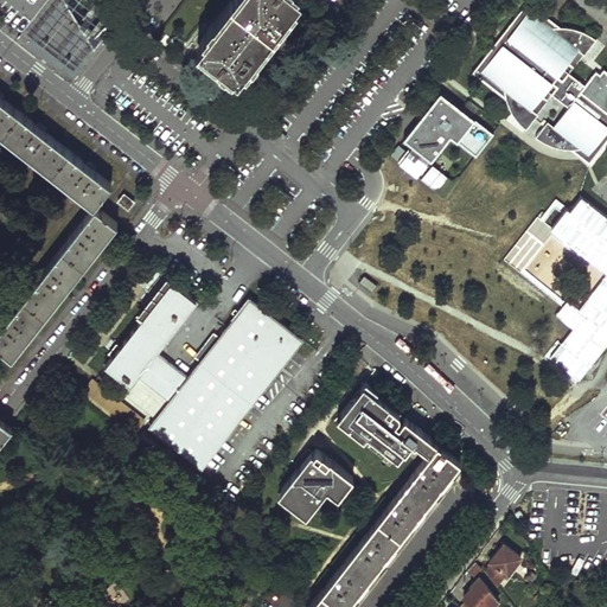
[(289,0),(241,0),(196,58),(235,89),(263,53),(299,7),(289,0)]
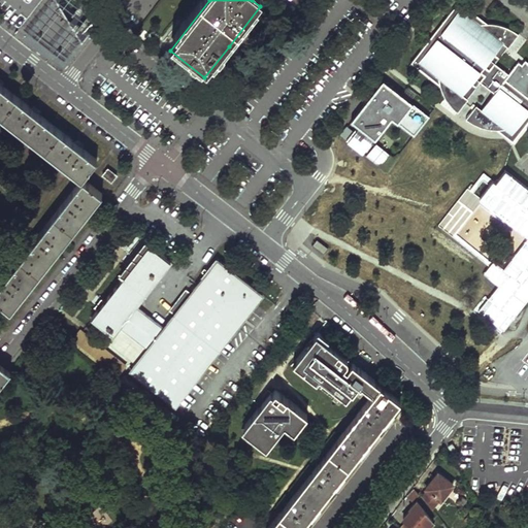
[(515,144),(527,126),(527,70),(523,66),(510,84),(507,81),(510,76),(497,66),(495,69),(494,68),(489,64),(504,45),(508,48),(509,50),(520,36),(513,32),(502,27),(492,26),(489,26),(482,27),(470,19),(473,14),(460,3),(413,65),(426,76),(429,72),(440,80),(441,88),(444,97),(451,107),(460,114),(469,101),(468,101),(464,97),(477,80),(482,84),(496,95),(483,111),(477,107),(467,121),(473,125),(484,129),(495,131),(498,131),(506,131),(513,136),(509,140),(515,144)]
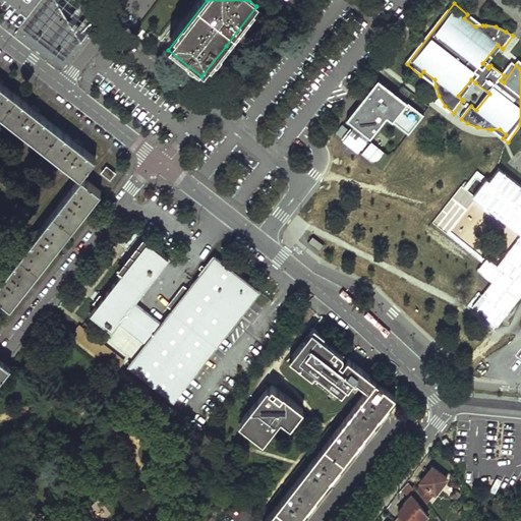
[(467,14),(464,18),(475,26),(482,25),(467,14)]
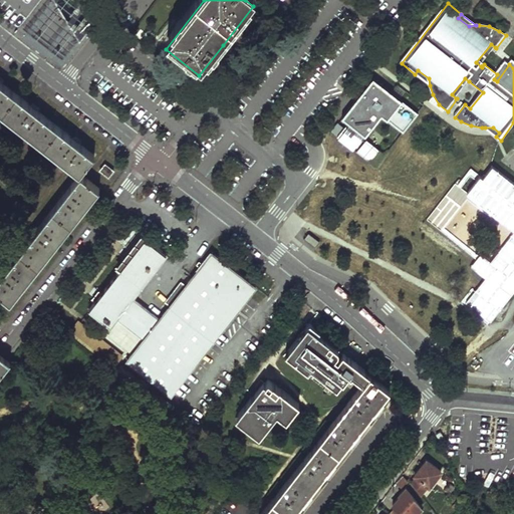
[(495,47),(491,44),(476,62),(481,66),(495,47)]
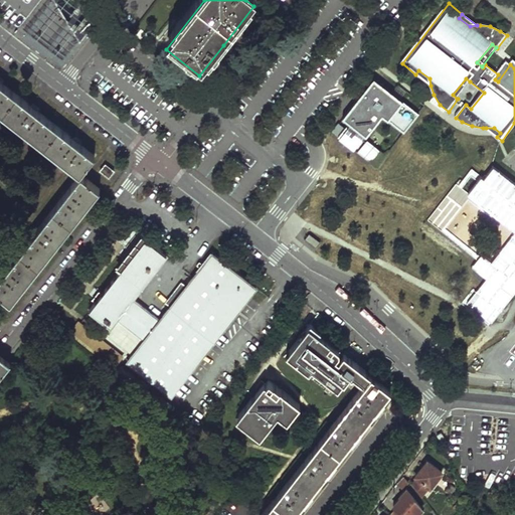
[(418,70),(415,74),(431,86),(430,78),(418,70)]
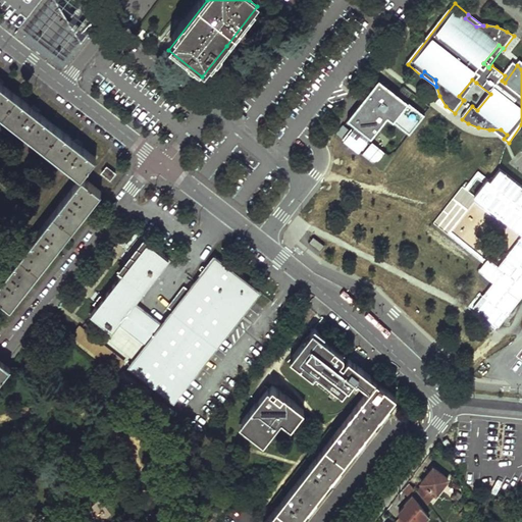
[(476,83),(472,80),(459,96),(463,100),(476,83)]
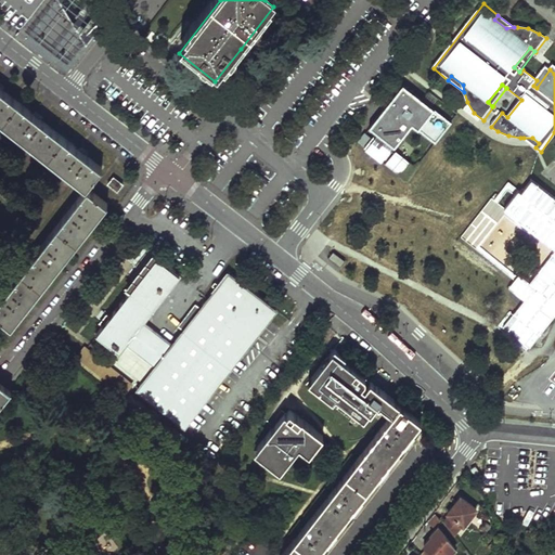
[(452,123),(401,86),(358,142),(385,162),(411,127),(436,144),(452,123)]
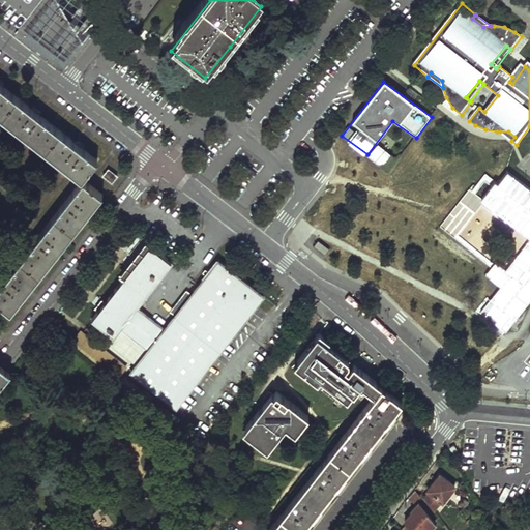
[(0,121),(80,184),(81,182),(96,164),(0,89),(0,121)]
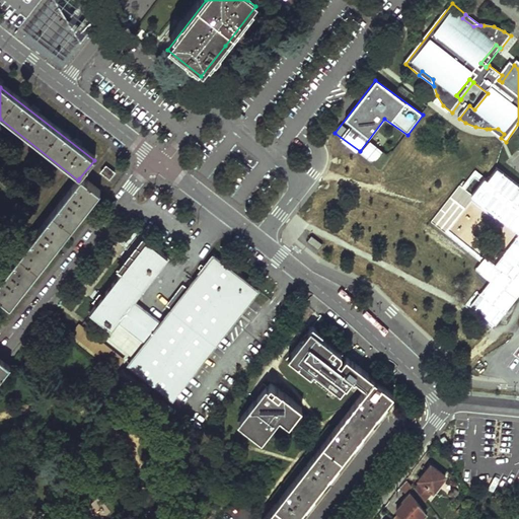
[(504,134),(498,129),(490,129),(501,138),(504,134)]
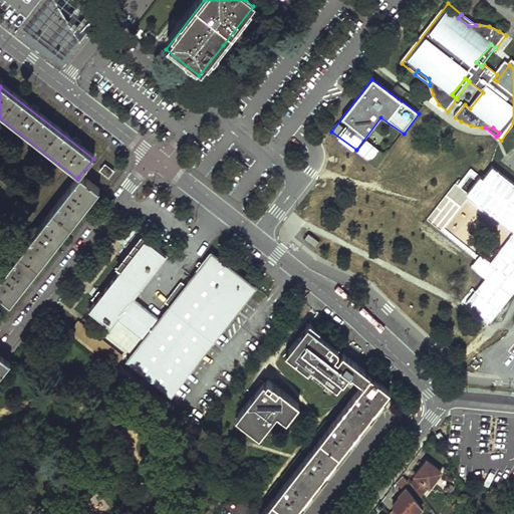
[(99,171),(108,179),(113,172),(104,164),(99,171)]
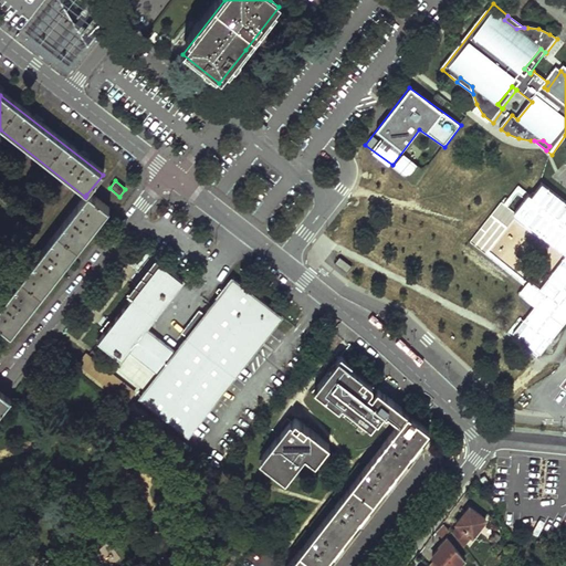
[(85,197),(0,306),(0,332),(9,339),(107,213),(86,195),(85,197)]
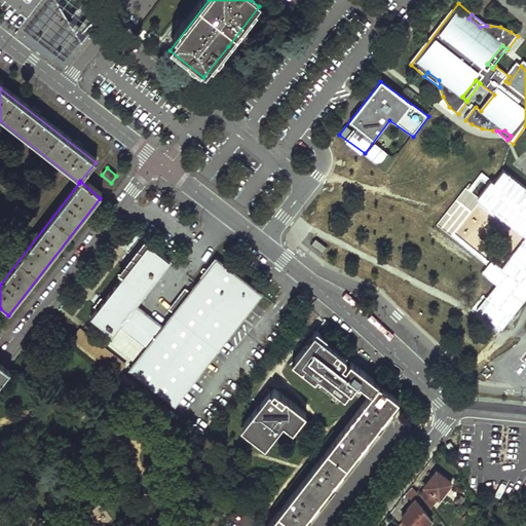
[(315,237),(311,242),(322,251),(326,245),(315,237)]
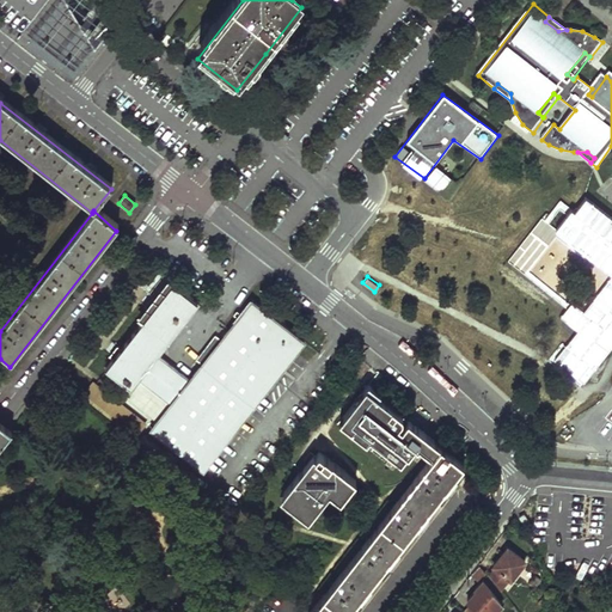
[(196,306),(171,287),(105,373),(129,392),(139,380),(169,404),(148,432),(204,473),(306,344),(250,301),(228,328),(189,379),(158,355),(196,306)]
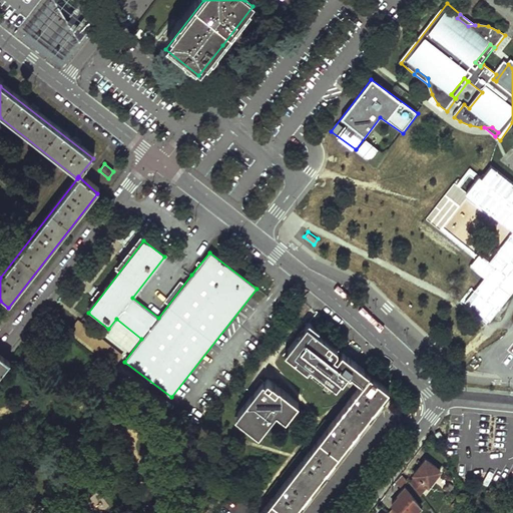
[(73,328),(115,362),(121,355),(78,322),(73,328)]
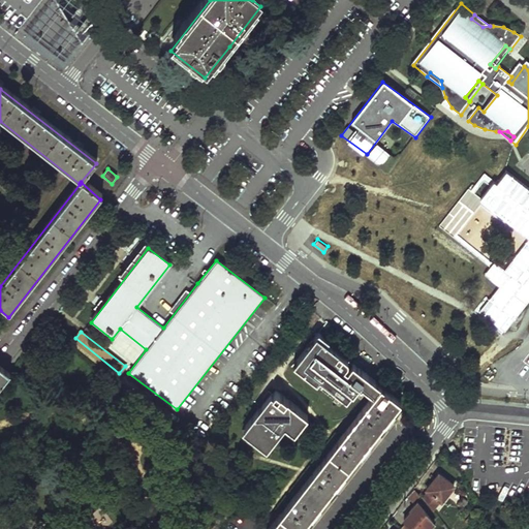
[(363,374),(317,340),(292,371),(337,404),(363,374)]
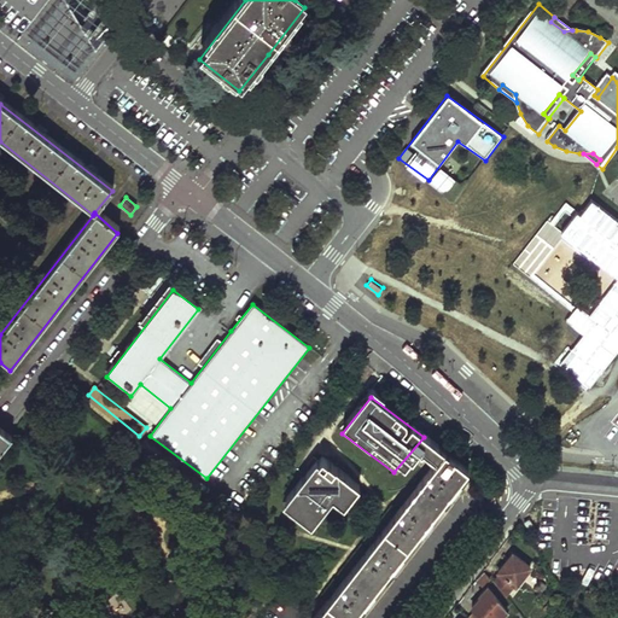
[(0,459),(12,443),(0,432),(0,459)]
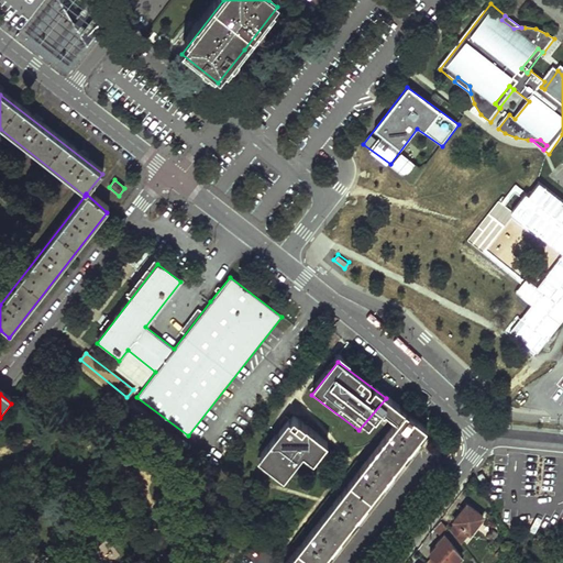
[(284,562),(318,562),(412,442),(427,423),(406,408),(286,561),(284,562)]
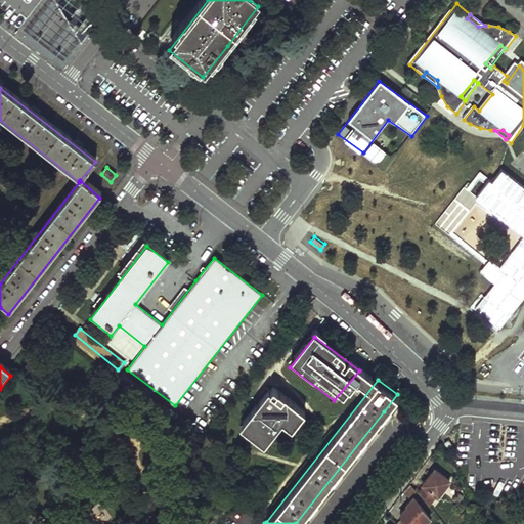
[(238,431),(263,450),(281,427),(291,435),(304,418),(269,391),(238,431)]
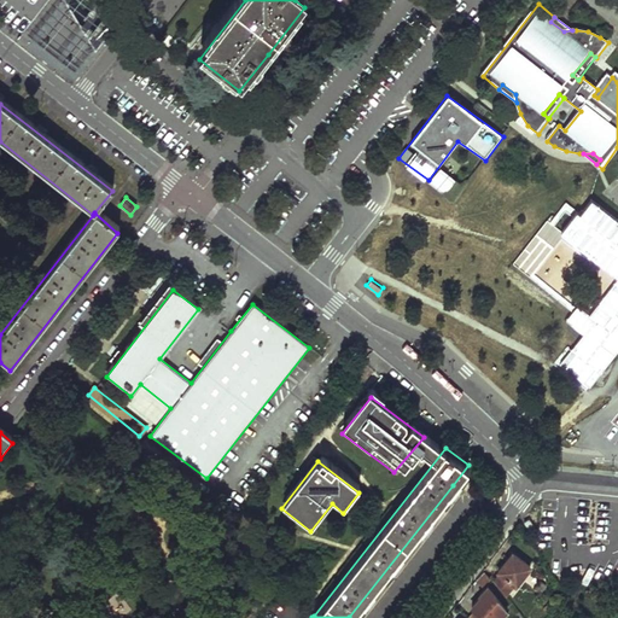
[(523,522),(528,530),(532,526),(528,518),(523,522)]
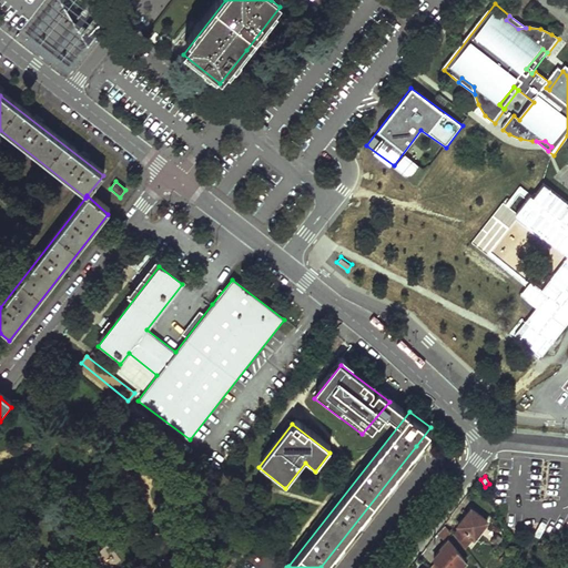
[(459,525),(453,533),(465,546),(473,536),(474,536),(487,519),(470,506),(457,524),(459,525)]
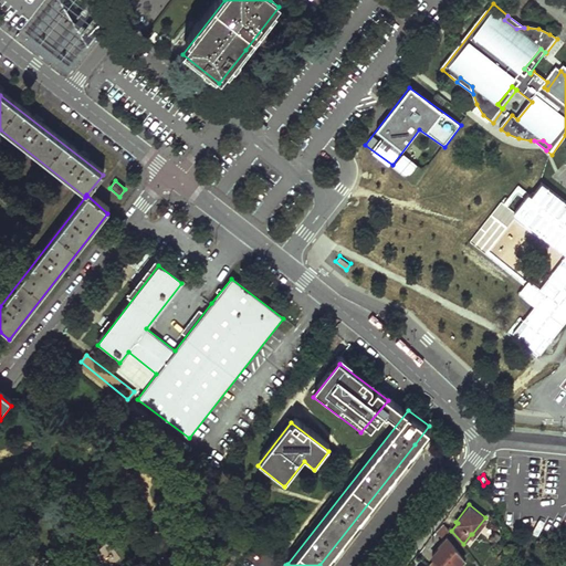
[(489,537),(495,542),(500,535),(494,531),(489,537)]
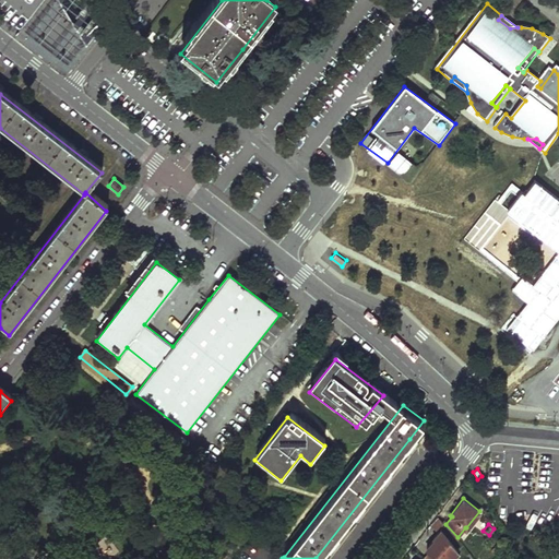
[(427,558),(451,558),(458,550),(440,530),(435,536),(436,538),(428,549),(432,552),(427,558)]
